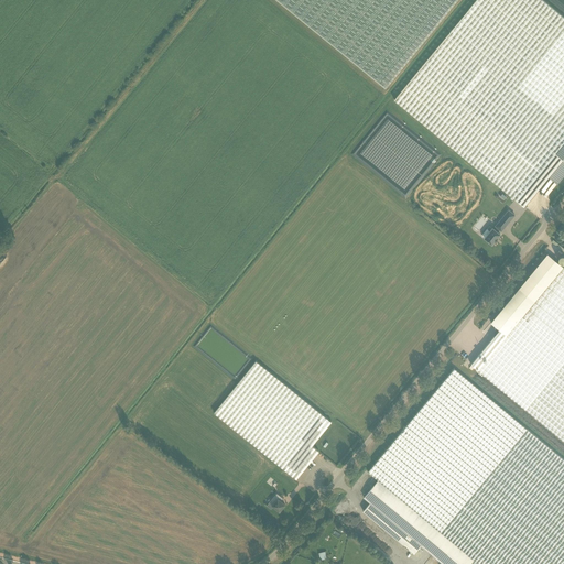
[(475,0),(393,99),(455,150),(524,206),(549,176),(563,160),(556,153),(563,143),(563,18),(542,0),(475,0)]
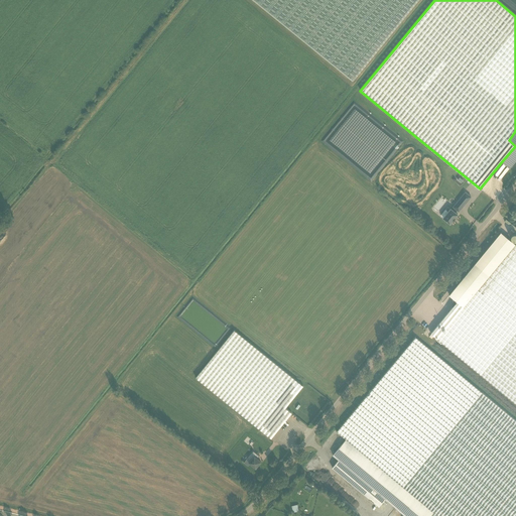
[(515,146),(502,161),(510,168),(515,160),(515,131),(509,140),(515,146)]
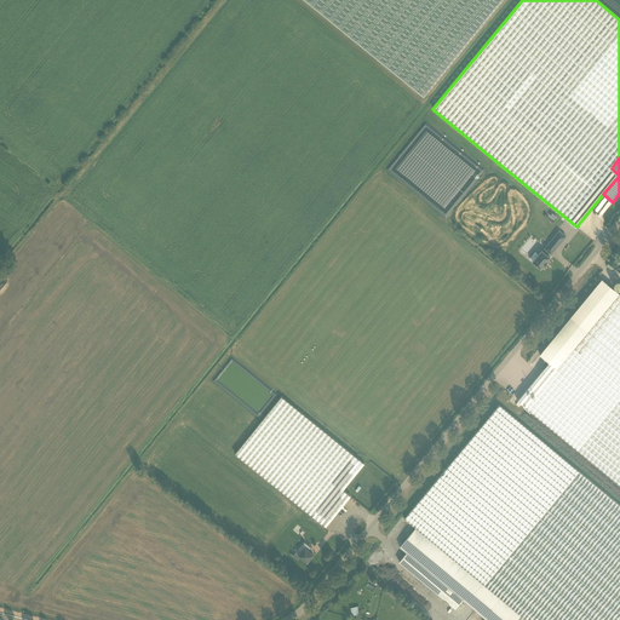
[(551,254),(566,236),(560,231),(545,248),(546,250),(550,253),(551,254)]
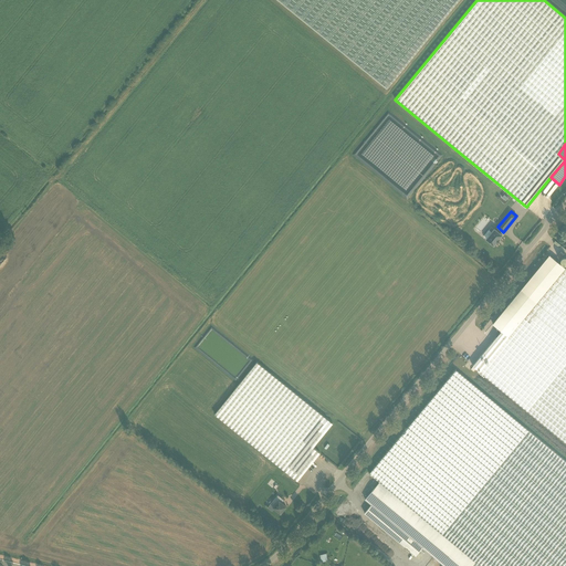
[(499,239),(502,234),(500,233),(502,231),(499,228),(496,230),(494,229),(492,232),(491,232),(489,236),(486,239),(493,245),(496,241),(496,242),(500,239),(499,239)]
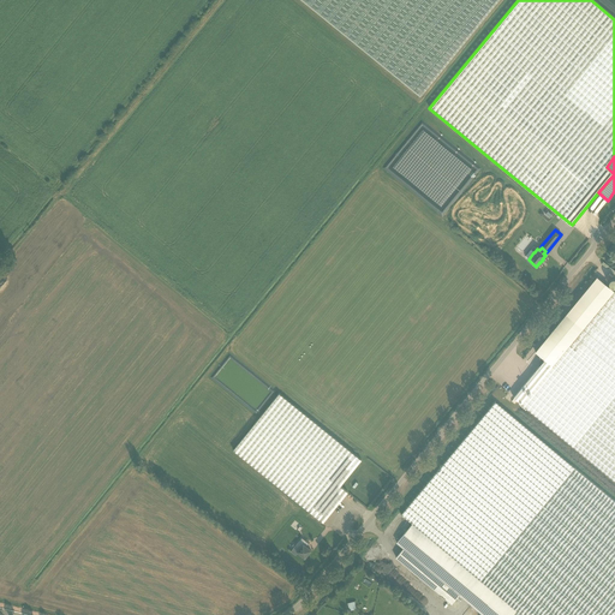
[(514,398),(614,481),(614,290),(614,291),(597,276),(566,314),(536,352),(545,359),(514,398)]
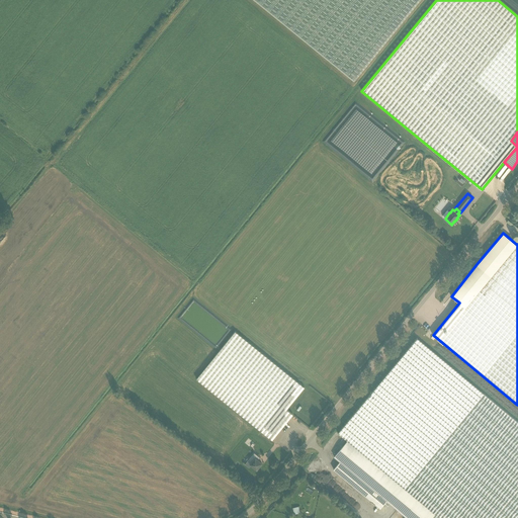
[(286,410),(305,387),(235,332),(196,379),(272,440),(292,415),(286,410)]
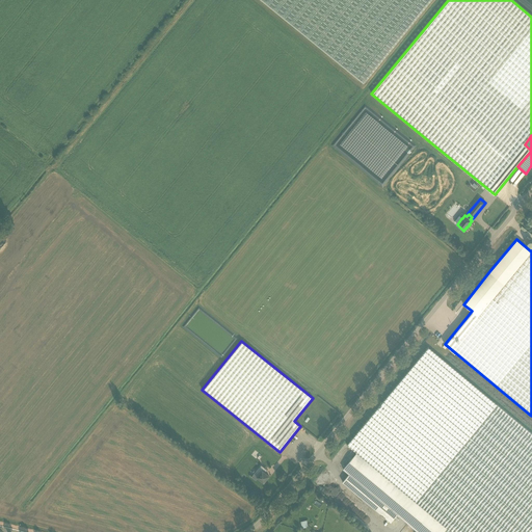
[(531,531),(531,433),(428,347),(347,445),(356,453),(393,483),(447,528),(443,531),(531,531)]
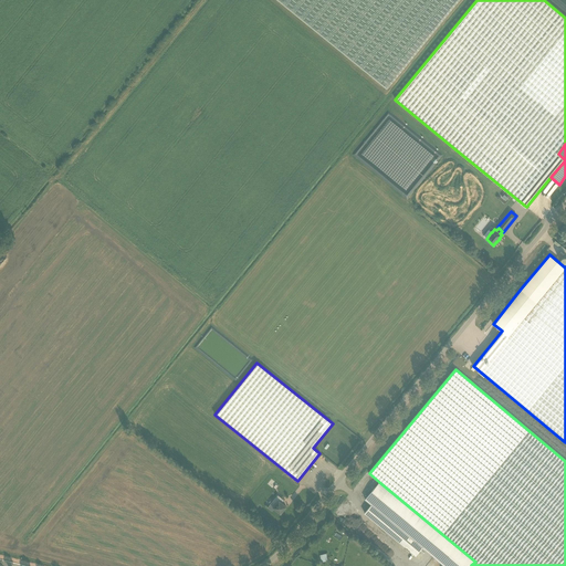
[(371,504),(364,513),(397,540),(400,543),(413,554),(416,556),(423,547),(435,556),(446,565),(471,565),(475,562),(418,514),(379,482),(365,499),(371,504)]
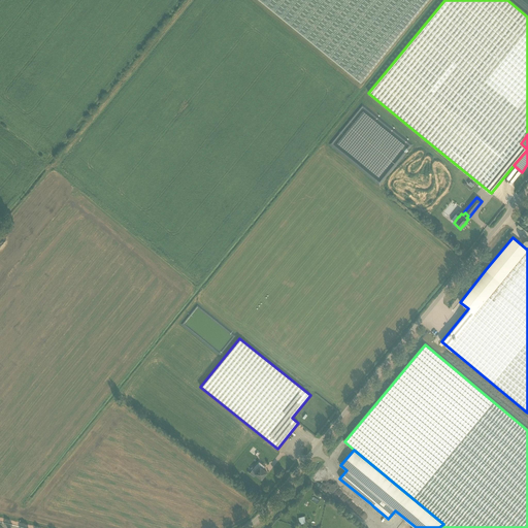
[(252,470),(255,473),(262,479),(267,472),(261,467),(263,465),(259,462),(255,467),(252,470)]
